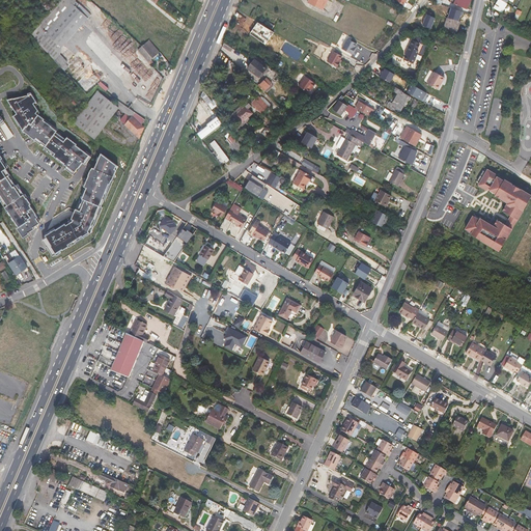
[(38,25),(31,34),(42,46),(50,36),(62,48),(91,15),(79,3),(76,6),(68,0),(59,0),(55,5),(49,14),(44,20),(38,25)]
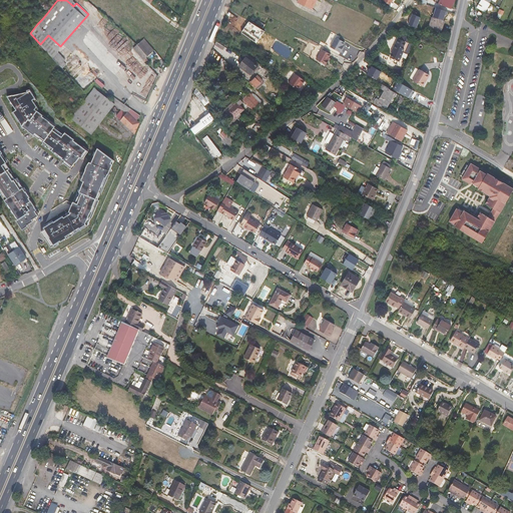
[(313,10),(317,0),(298,0),(297,2),(313,10)]
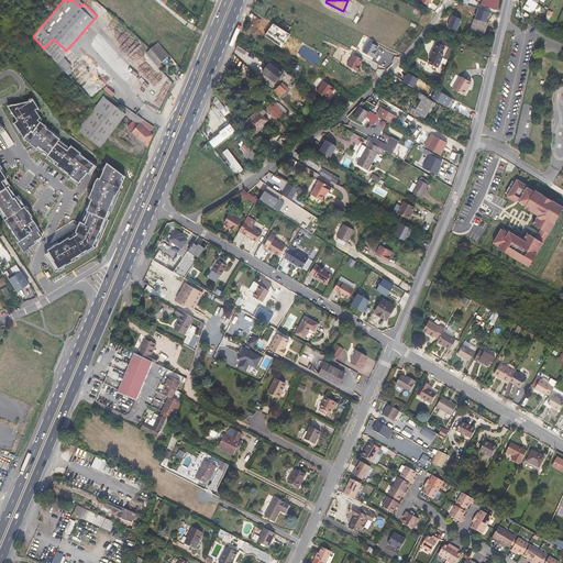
[(499,0),(483,0),(482,4),(495,9),(499,0)]
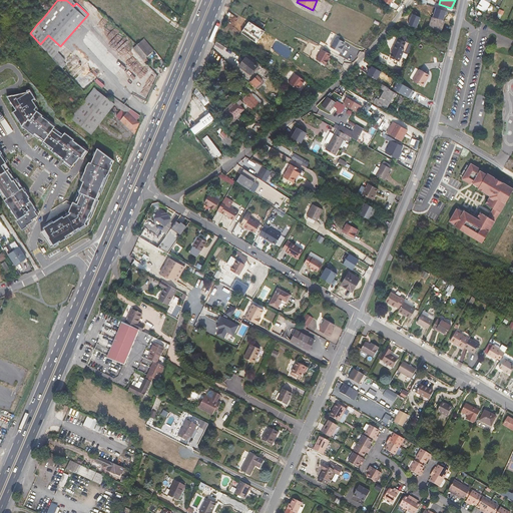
[(445,21),(432,17),(429,26),(434,28),(435,25),(443,28),(445,21)]
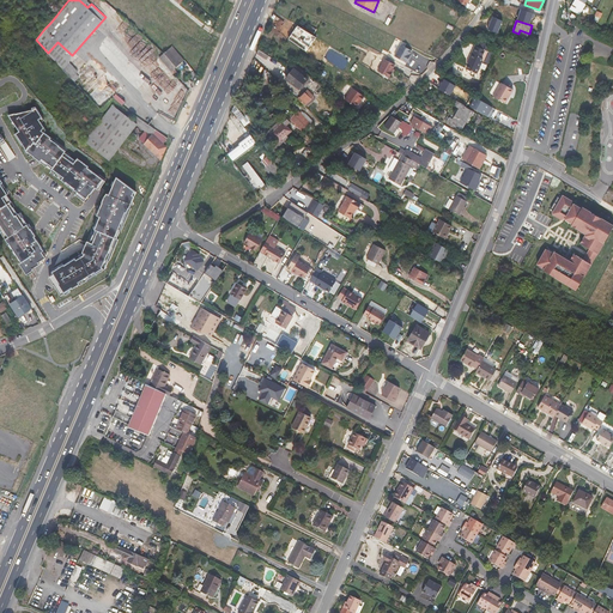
[(480,41),(478,46),(495,54),(497,48),(480,41)]
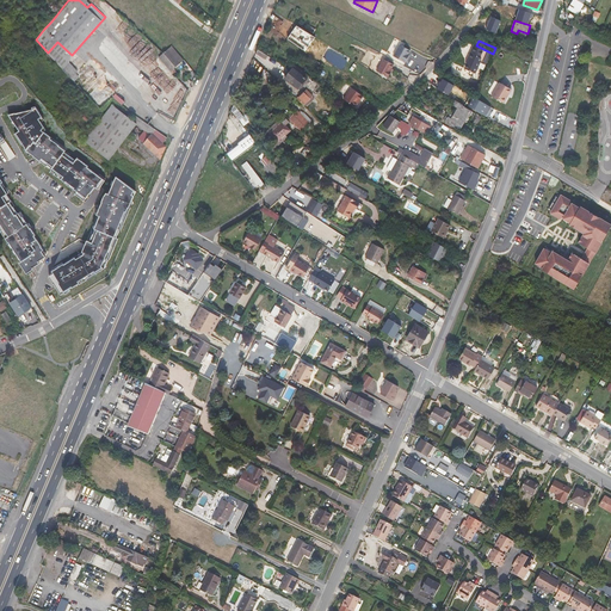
[(57,42),(48,53),(72,78),(79,72),(69,62),(72,55),(57,42)]
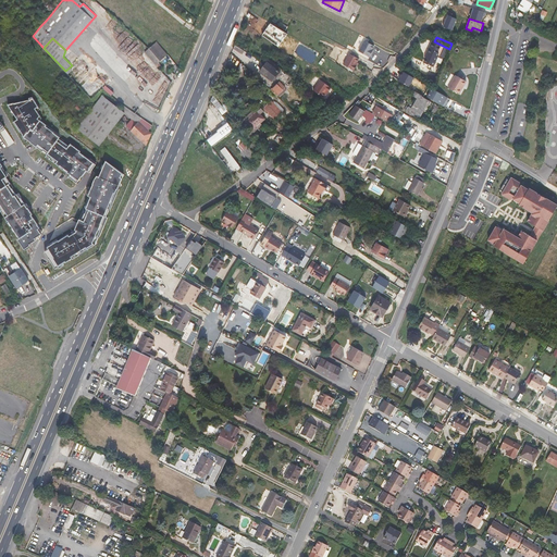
[(374,46),(364,40),(359,50),(370,57),(372,52),(371,51),(374,46)]
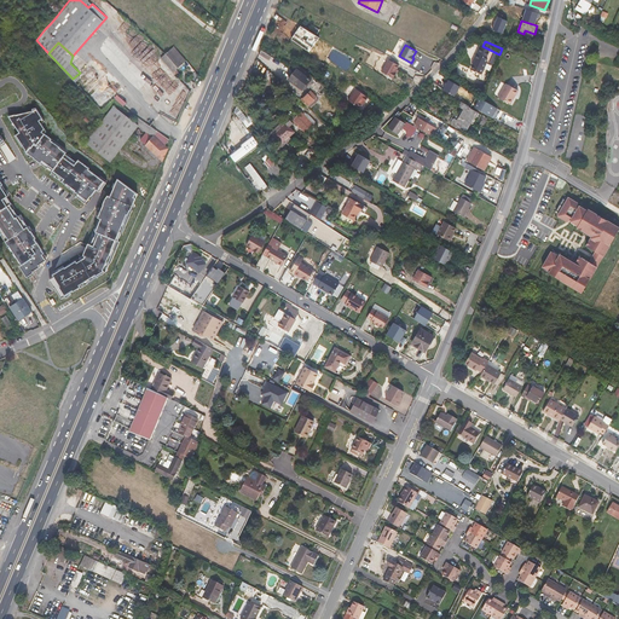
[(161,58),(177,75),(179,73),(177,70),(186,61),(174,46),(161,58)]
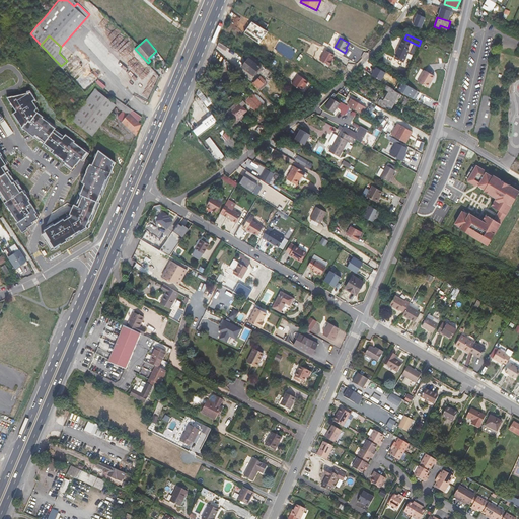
[(404,39),(401,45),(399,44),(396,51),(398,52),(395,58),(403,62),(405,57),(406,57),(409,53),(408,52),(409,51),(415,54),(419,46),(404,39)]
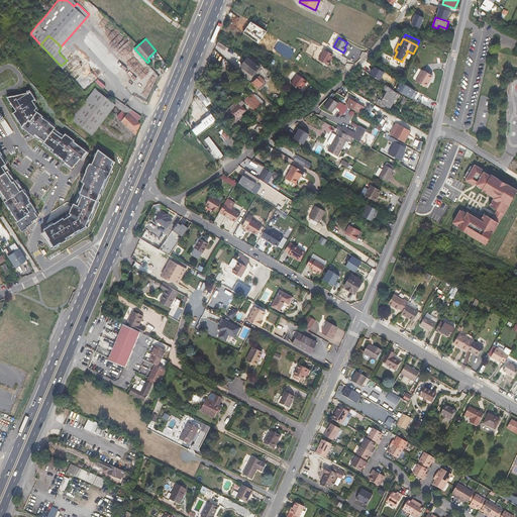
[(218,41),(217,44),(226,50),(228,47),(218,41)]
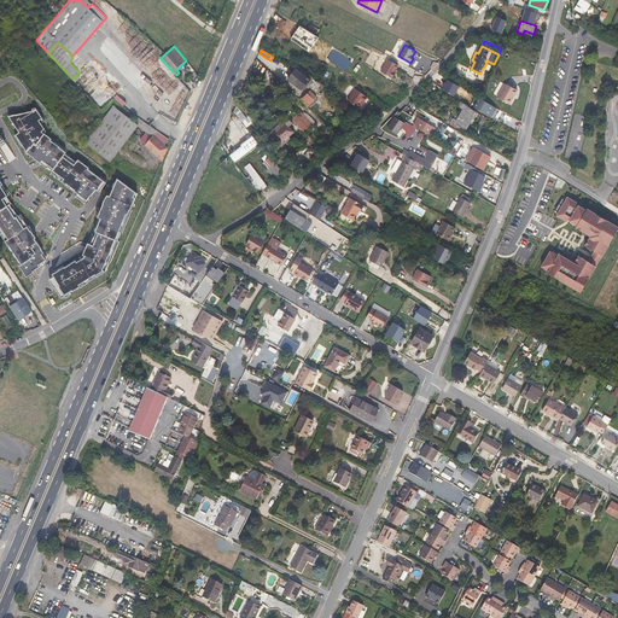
[(389,59),(382,71),(394,77),(396,73),(395,71),(396,69),(398,64),(389,59)]
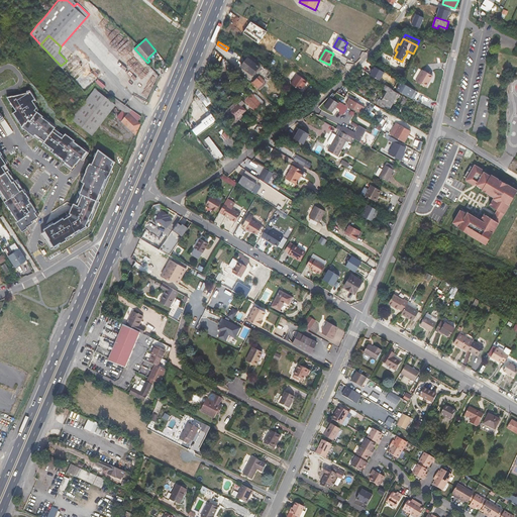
[(262,64),(249,55),(241,66),(252,76),(262,64)]
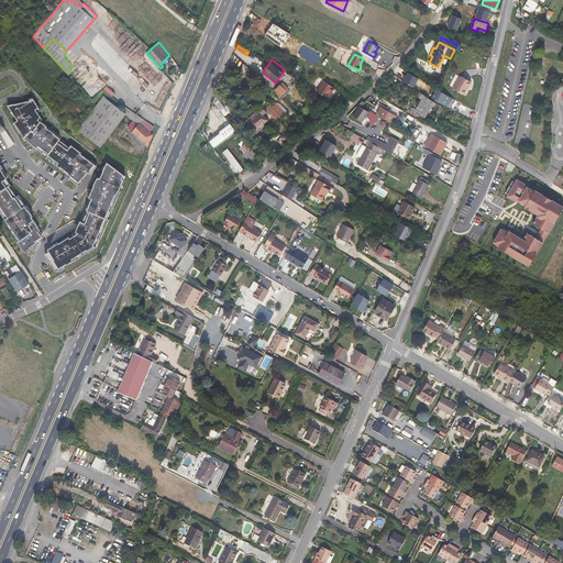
[(172,73),(177,76),(180,68),(177,64),(172,73)]
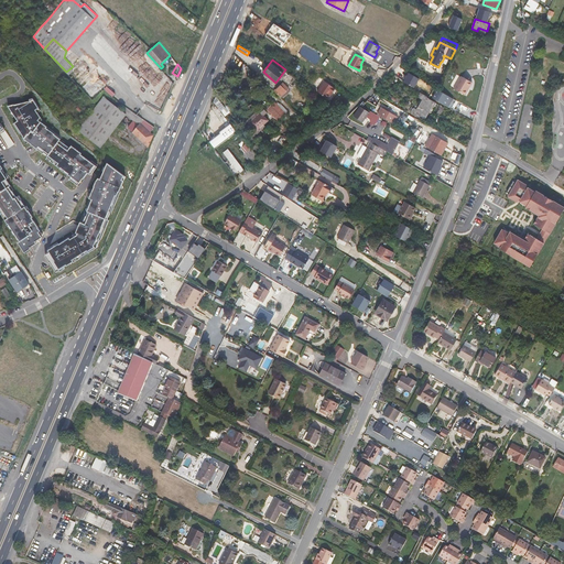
[(228,68),(220,87),(228,90),(236,72),(228,68)]
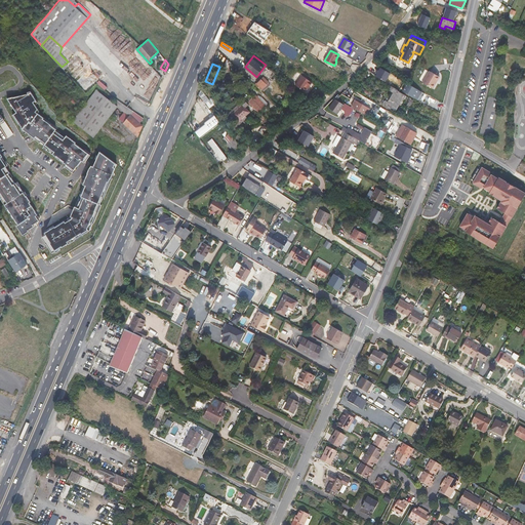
[(381,67),(376,75),(386,81),(391,73),(381,67)]
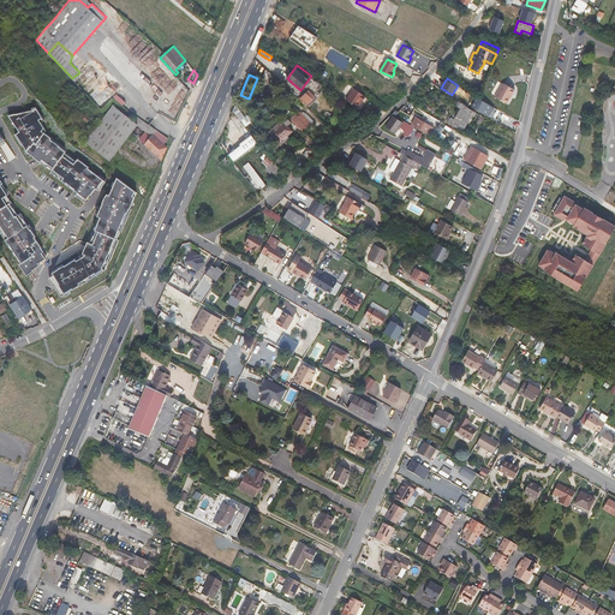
[(515,89),(503,83),(495,97),(507,103),(515,89)]
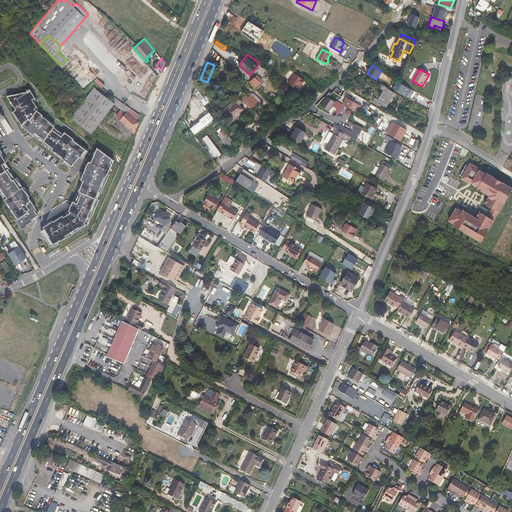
[(302,84),(305,80),(295,73),(289,82),(298,89),(302,83),(302,84)]
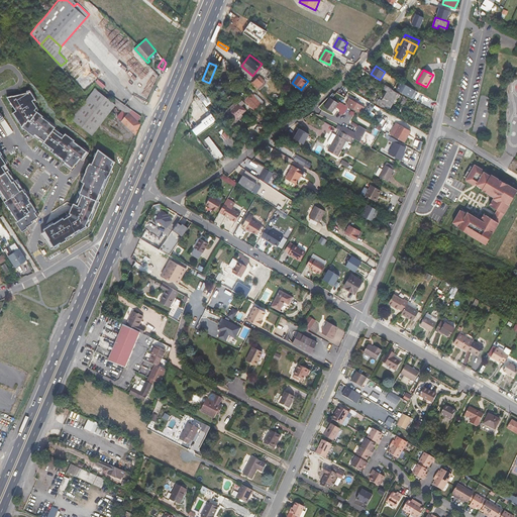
[(260,76),(252,82),(259,88),(266,81),(260,76)]
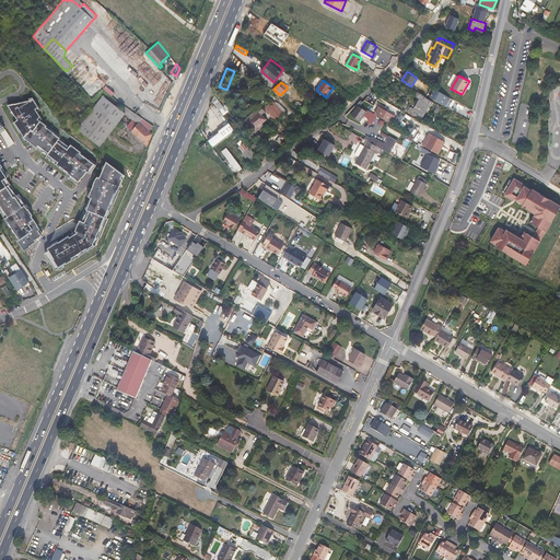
[(445,95),(435,89),(430,96),(441,103),(445,95)]
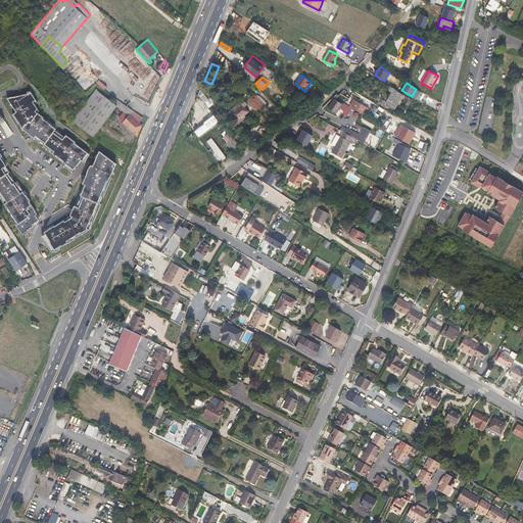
[(396,90),(389,86),(387,89),(392,92),(387,101),(382,98),(380,102),(382,103),(381,104),(393,111),(402,94),(396,90)]
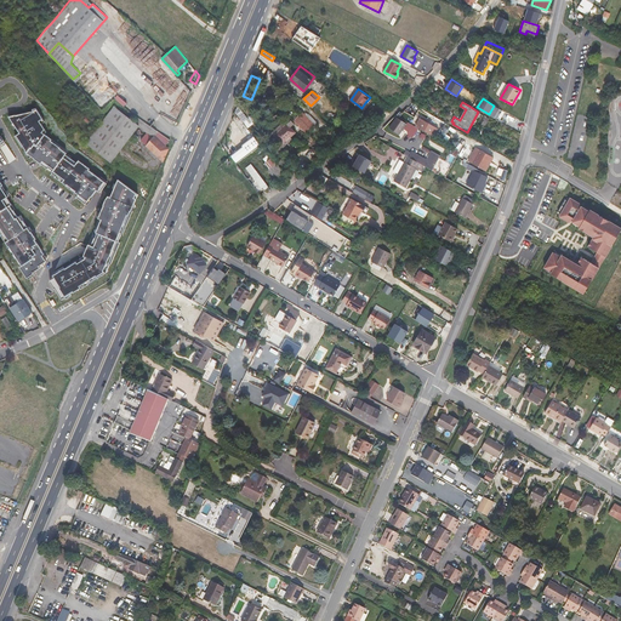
[(114,106),(86,143),(110,163),(138,127),(140,125),(114,106)]
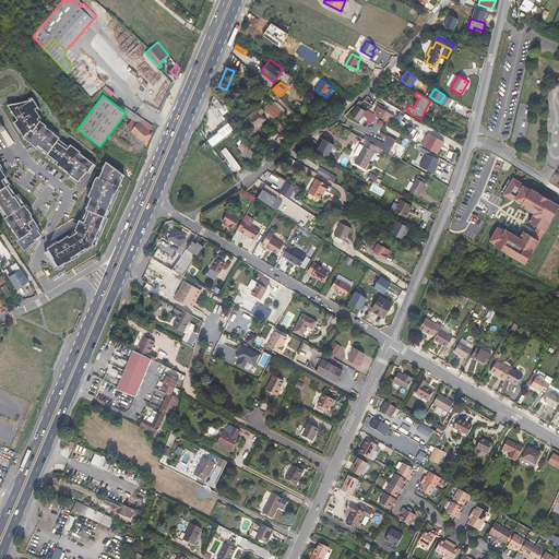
[(68,177),(75,182),(85,170),(88,173),(95,164),(78,152),(79,151),(68,143),(67,145),(57,139),(58,137),(44,126),(45,123),(36,118),(37,115),(33,107),(36,106),(30,96),(26,97),(27,98),(6,105),(15,120),(11,123),(18,132),(20,131),(22,135),(21,137),(42,152),(43,151),(46,154),(45,155),(48,159),(48,161),(58,168),(58,166),(69,175),(68,177)]
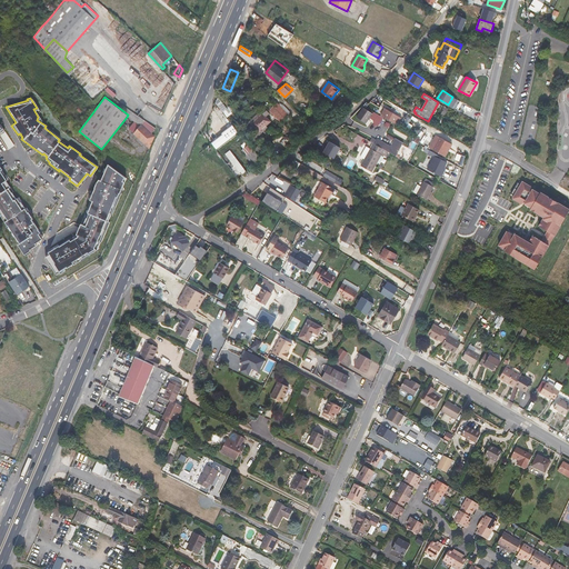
[(277,102),(270,110),(281,122),(289,115),(277,102)]
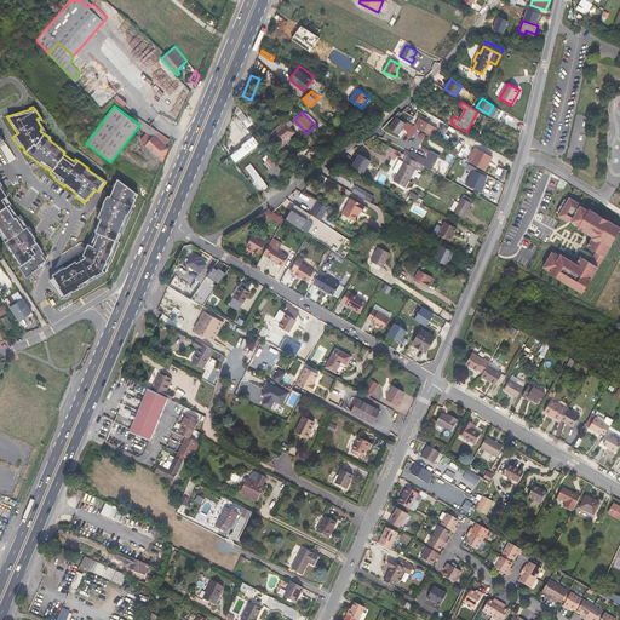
[(395,116),(388,127),(399,135),(403,128),(407,124),(395,116)]
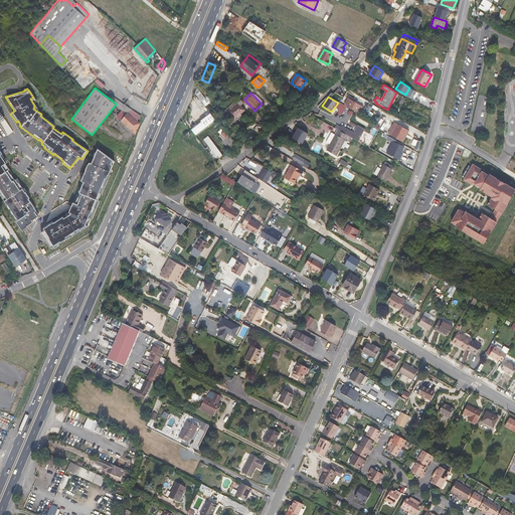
[(364,107),(348,98),(344,104),(360,114),(364,107)]
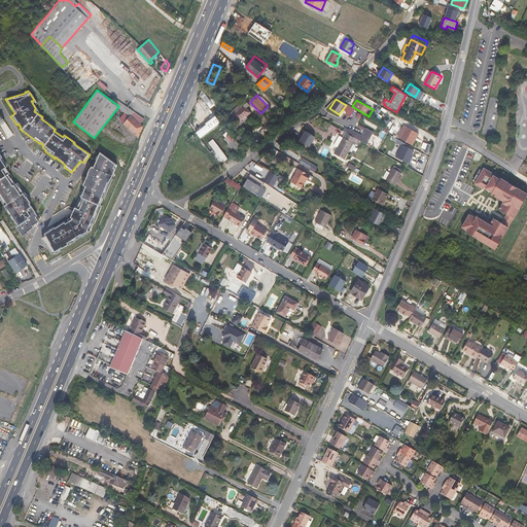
[(125,113),(130,116),(131,115),(139,123),(141,116),(121,102),(118,106),(117,108),(125,113)]
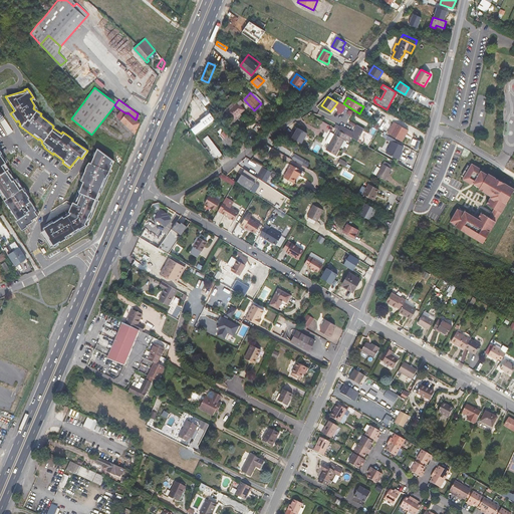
[(209,110),(202,101),(199,103),(198,105),(199,106),(203,112),(204,112),(206,112),(209,110)]
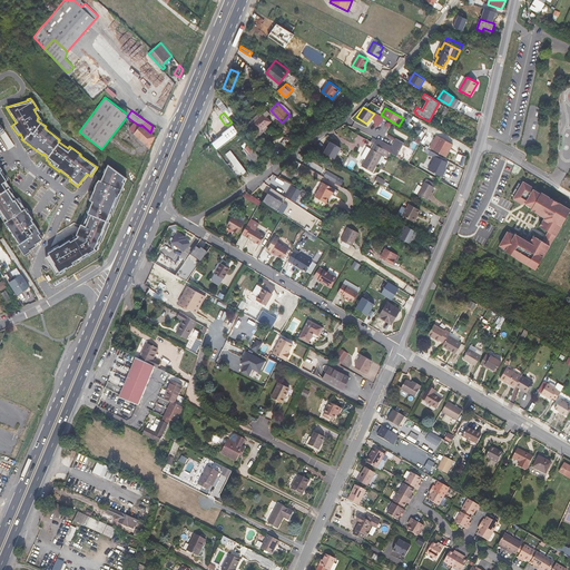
[(228,112),(226,115),(228,117),(231,120),(233,124),(236,121),(234,118),(234,117),(232,114),(231,116),(228,112)]
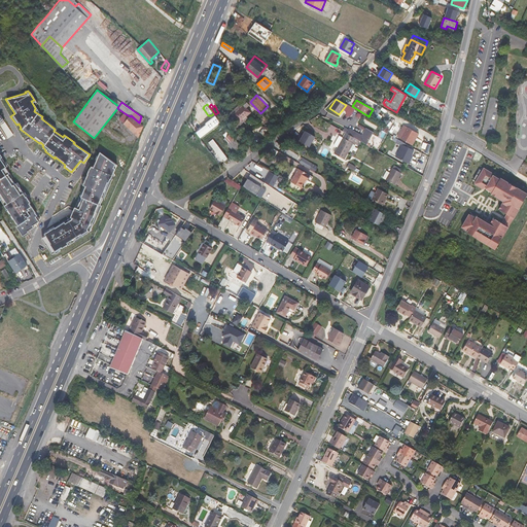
[(244,104),(234,113),(240,120),(245,116),(246,117),(251,112),(244,104)]
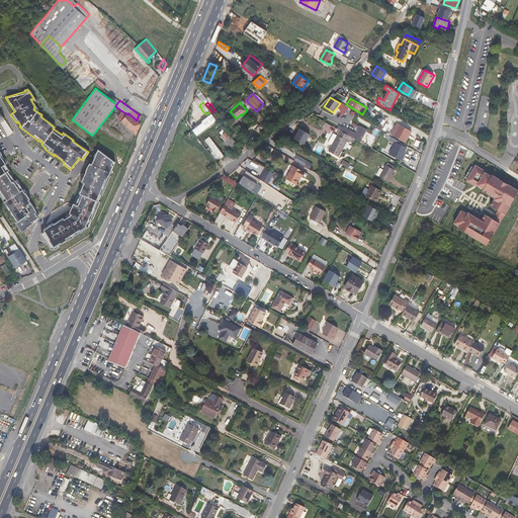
[(348,109),(340,103),(337,107),(341,110),(340,111),(344,114),(348,109)]
